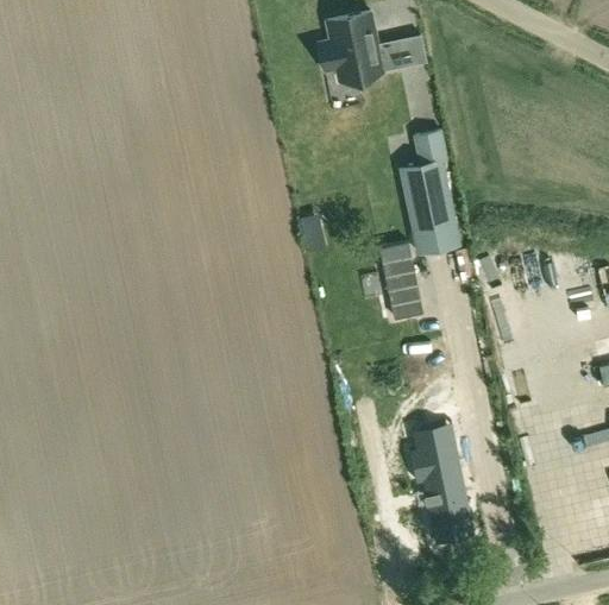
[(352,80),(383,74),(382,70),(395,67),(391,48),(378,50),(377,46),(372,48),(365,14),(326,23),(331,42),(318,44),(324,73),(350,68),(352,80)]
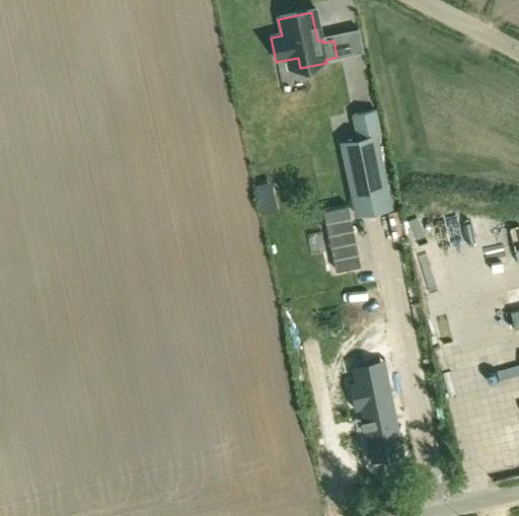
[(381,138),(375,113),(353,118),(358,141),(341,145),(356,218),(392,211),(377,139),(381,138)]
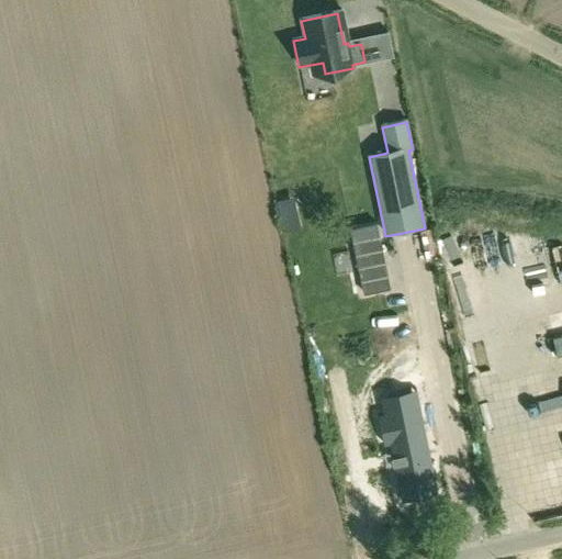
[(298,217),(281,221),(284,236),(301,233),(298,217)]
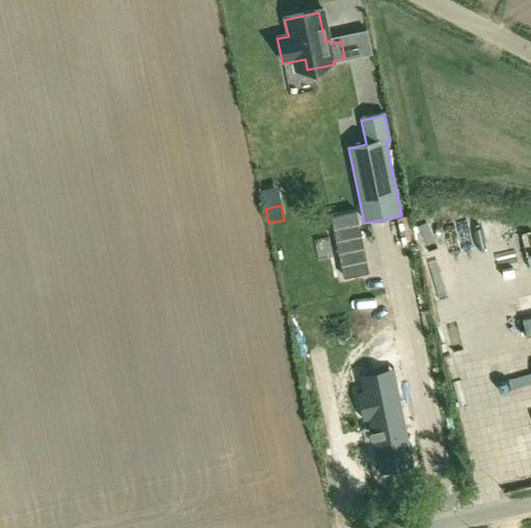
[(356,213),(331,218),(344,280),(369,275),(358,224),(356,213)]
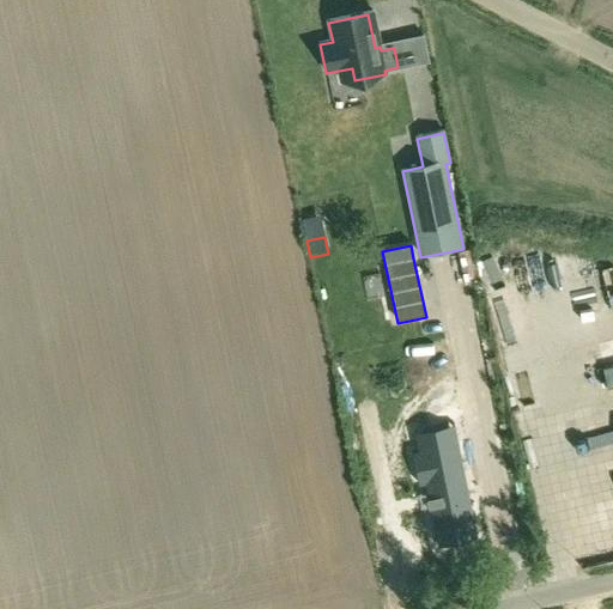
[(457,443),(412,452),(419,486),(425,485),(438,547),(478,539),(457,443)]
